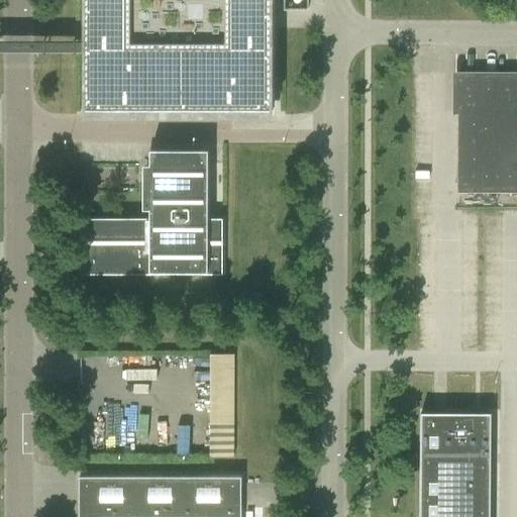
[(85,0),(85,40),(85,50),(85,114),(275,114),(274,0),(85,0)]
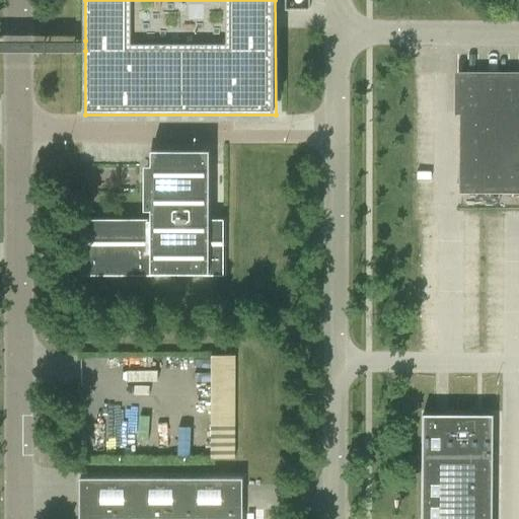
[(0,51),(85,51),(85,41),(0,40),(0,51)]
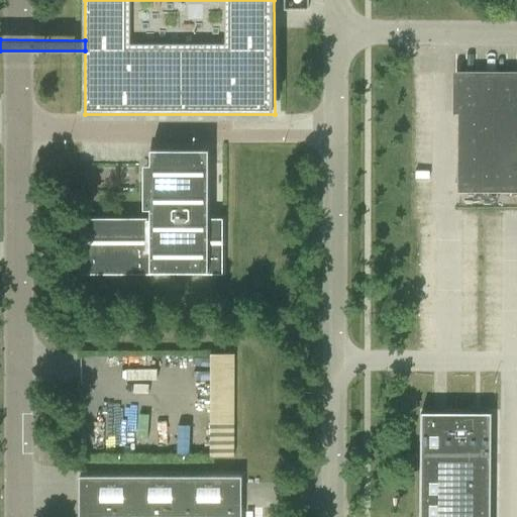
[(516,77),(457,77),(457,113),(456,113),(456,114),(457,114),(457,188),(458,188),(458,187),(516,187),(516,77)]
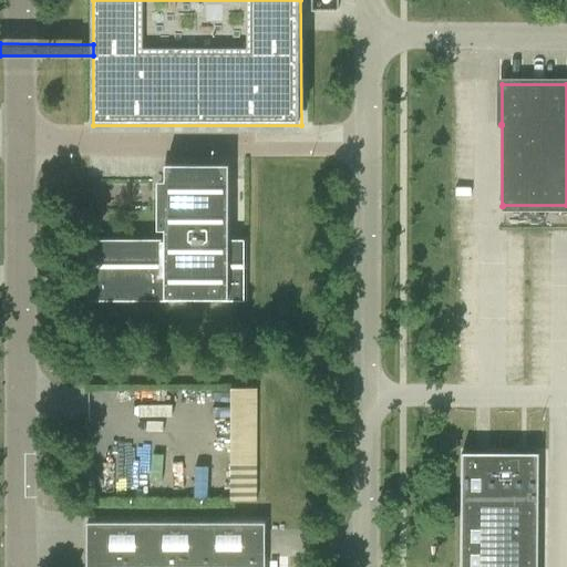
[(89,239),(88,300),(244,300),(244,239),(243,239),(243,243),(229,243),(229,163),(165,163),(165,228),(165,243),(90,243),(90,239),(89,239)]
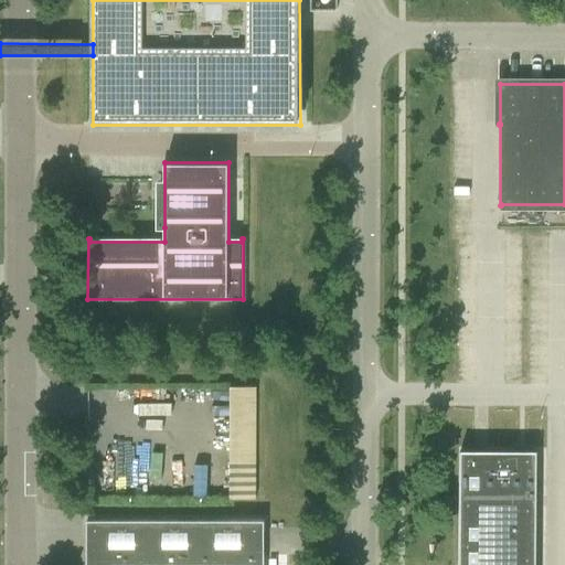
[(256,385),(228,385),(228,500),(235,500),(256,500),(256,385)]
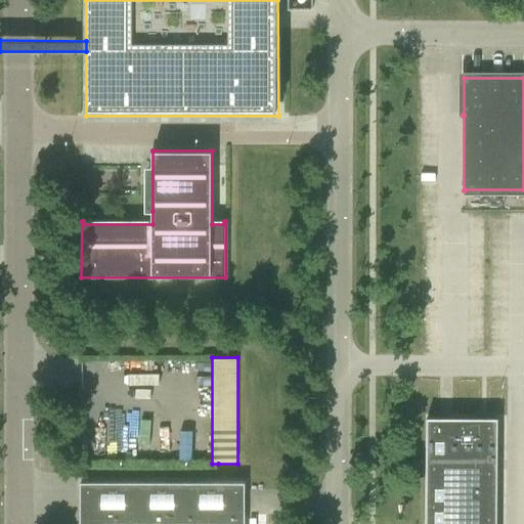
[(425,523),(496,523),(498,418),(445,418),(427,418),(427,441),(425,523)]
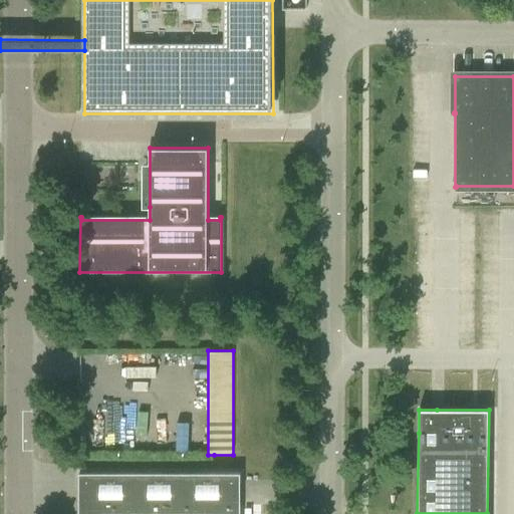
[(239,473),(77,474),(77,513),(239,513),(239,493),(239,473)]
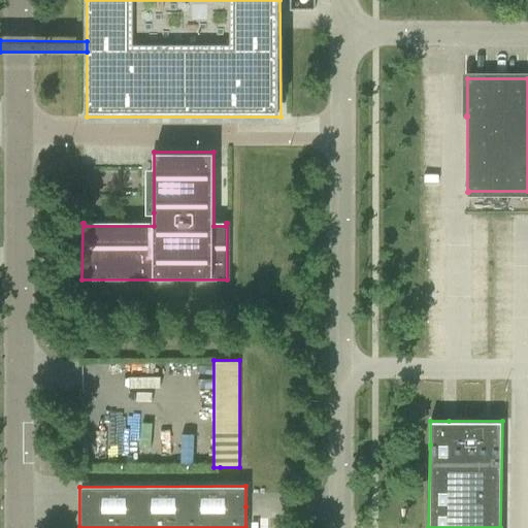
All buildings are outlined.
